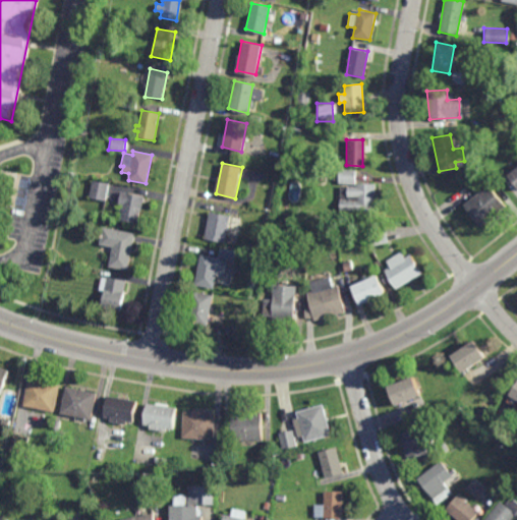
[(516,168),(516,186),(508,175),(516,168)]
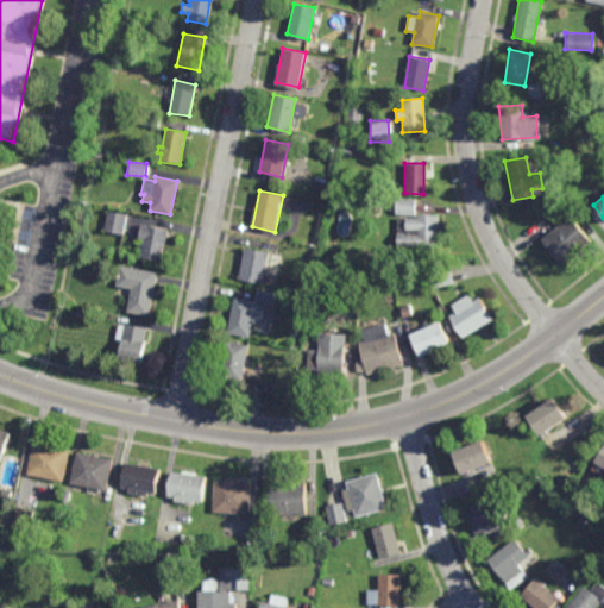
[(413,198),(392,198),(394,215),(414,215),(413,198)]
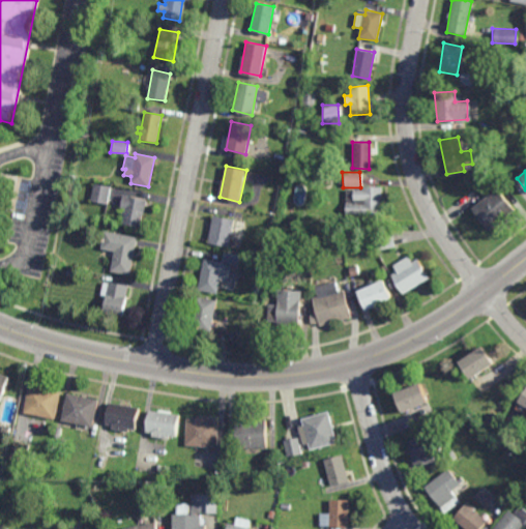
[(109,185),(91,183),(89,201),(107,203),(109,185)]
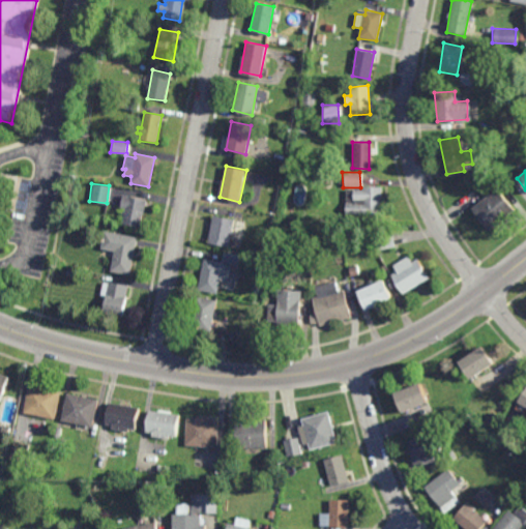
[(381,186),(381,213),(345,214),(345,205),(364,204),(364,199),(353,200),(352,189),(361,189),(361,186),(381,186)]
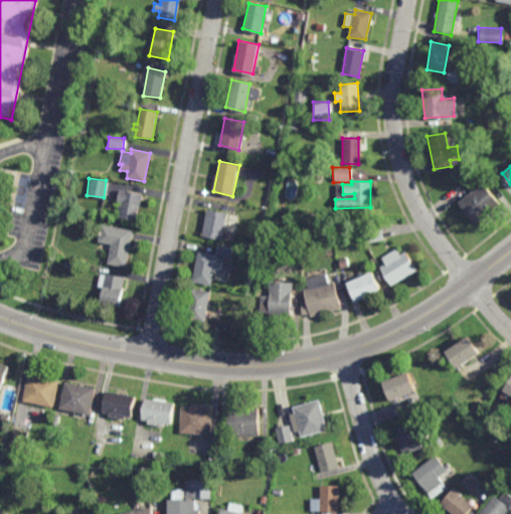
[(482,183),(498,205),(474,222),(458,202),(482,183)]
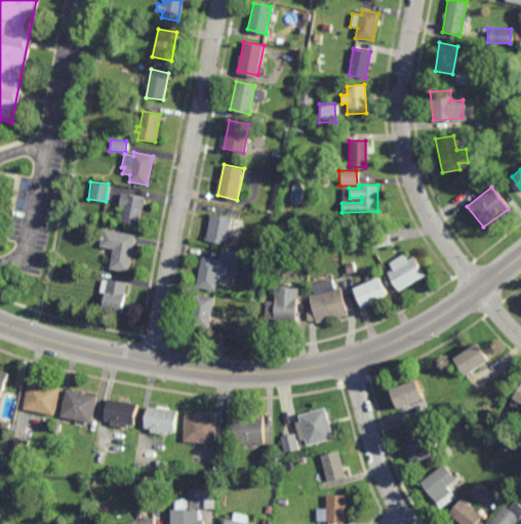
[(123,193),(146,198),(139,226),(122,222),(125,206),(119,205),(123,193)]
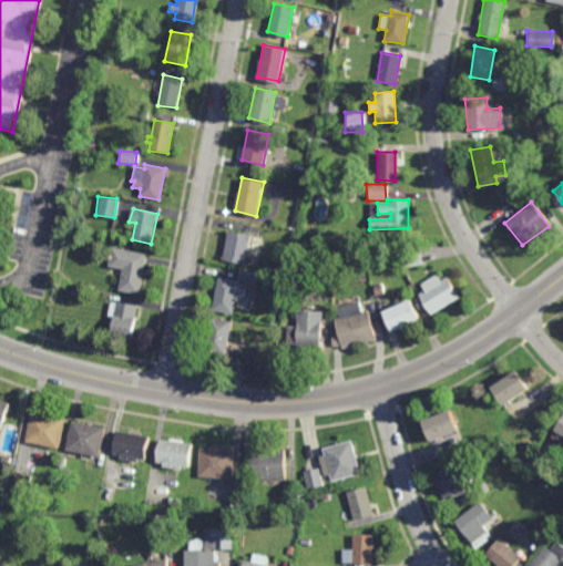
[(222,259),(254,266),(258,238),(227,232),(222,259)]
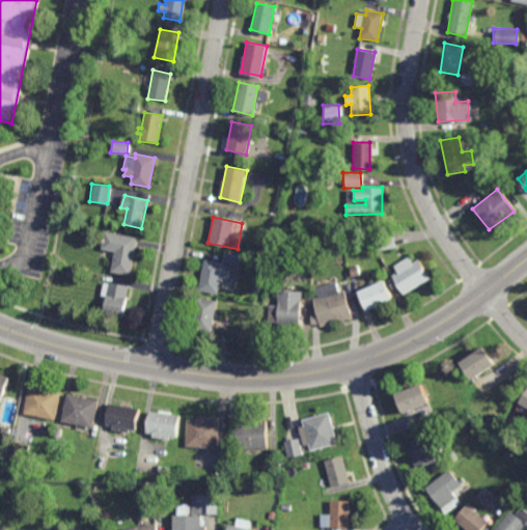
[(104,231),(137,238),(130,275),(111,272),(114,252),(102,250),(104,231)]
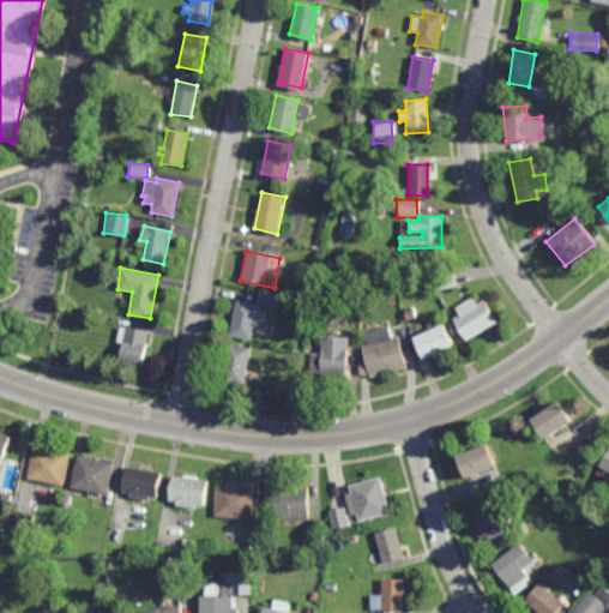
[(230,335),(252,340),(257,305),(235,300),(230,335)]
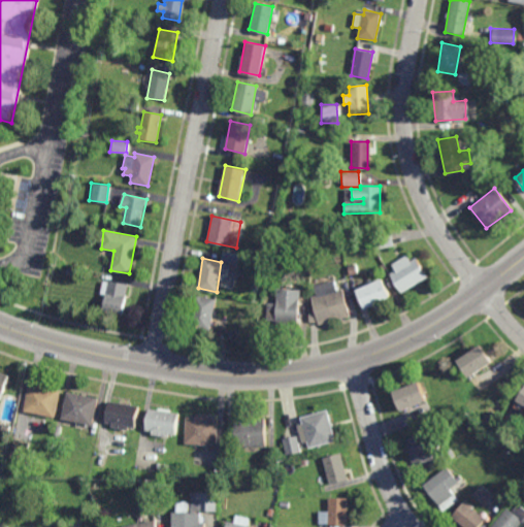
[(399,292),(426,276),(415,258),(410,261),(406,258),(392,265),(396,270),(389,273),(399,292)]
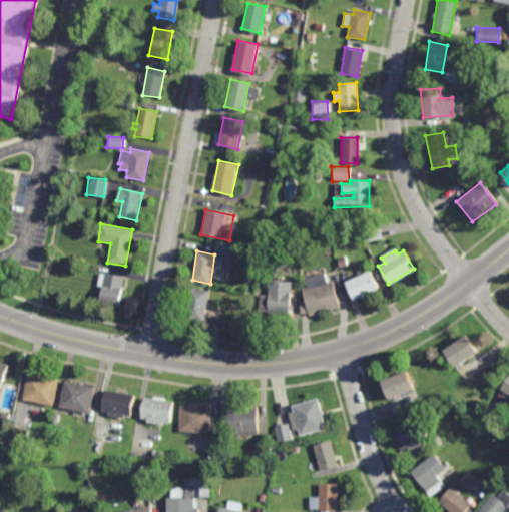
[(123,277),(118,307),(100,305),(103,288),(96,286),(99,273),(123,277)]
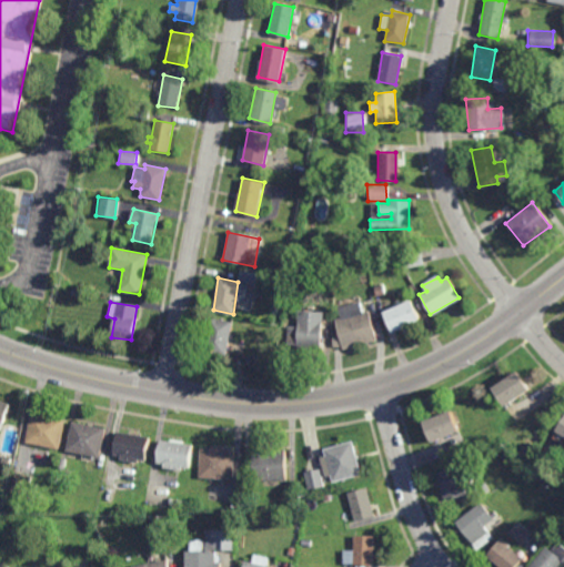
[(392,331),(420,319),(411,302),(386,313),(392,331)]
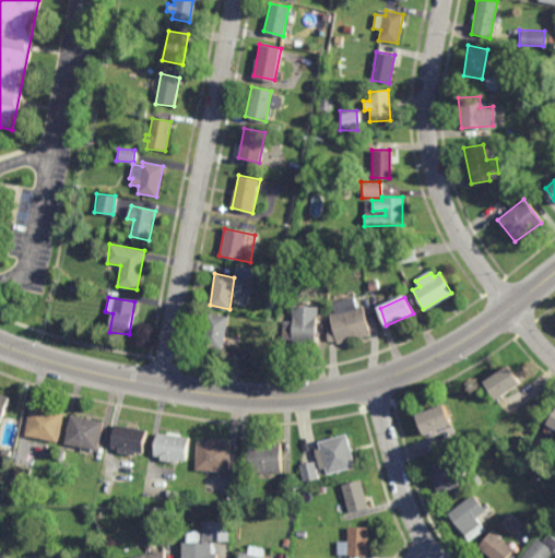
[(335,342),(370,335),(362,306),(355,308),(353,298),(331,304),(334,313),(328,313),(335,342)]
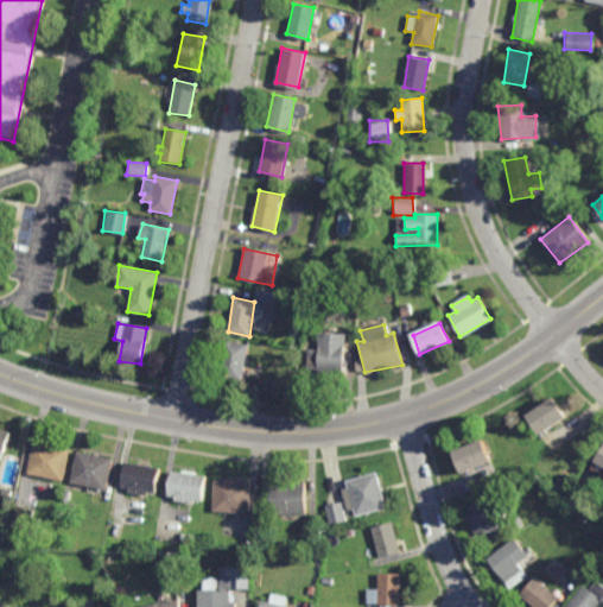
[(342,374),(342,334),(317,333),(317,373),(342,374)]
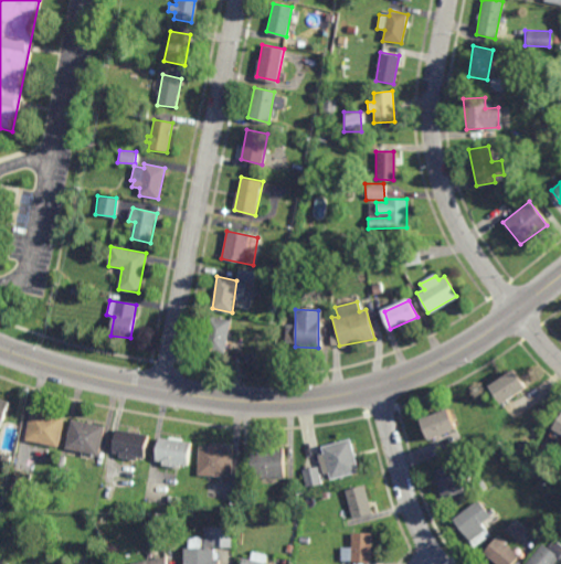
[(203,348),(225,351),(232,320),(209,316),(203,348)]
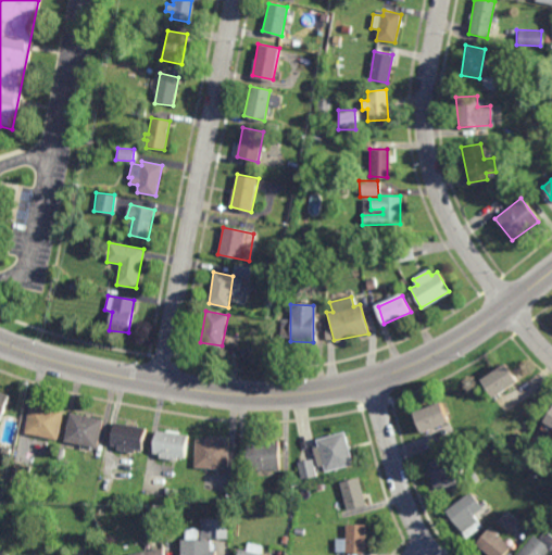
[(494,399),(518,381),(506,364),(481,380),(494,399)]
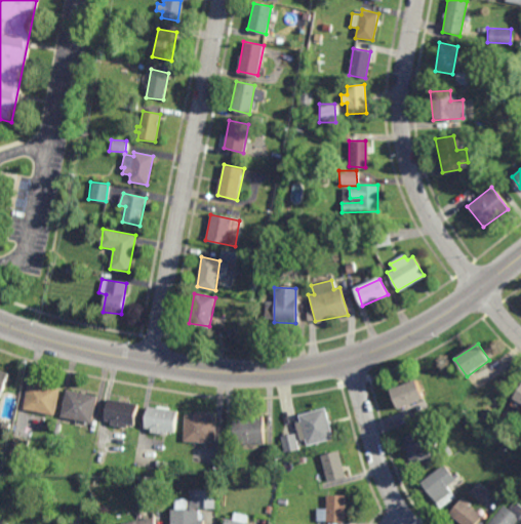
[(0,391),(3,392),(9,374),(0,370),(0,391)]
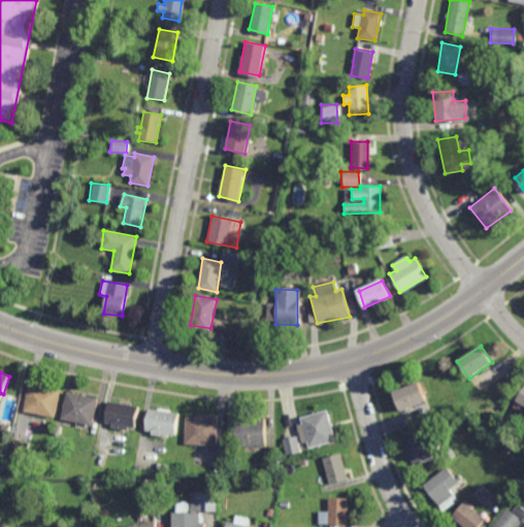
[(523,404),(514,398),(523,382),(523,404)]
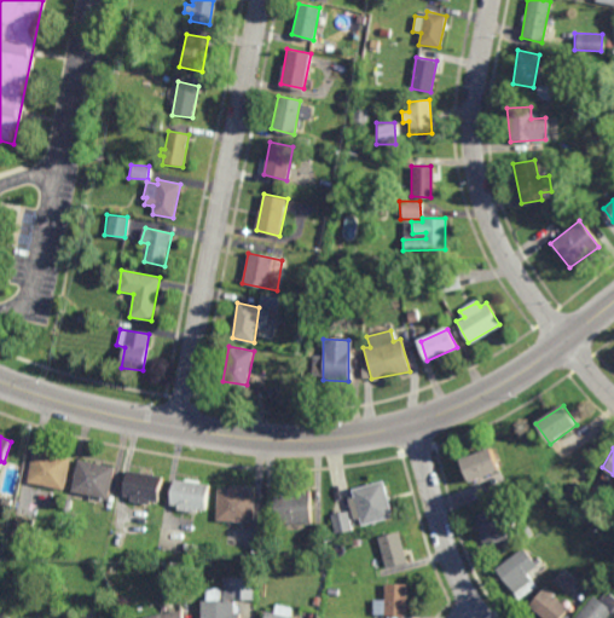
[(70,456),(64,489),(52,486),(51,491),(47,491),(47,486),(40,484),(39,489),(35,489),(36,484),(25,481),(33,449),(70,456)]
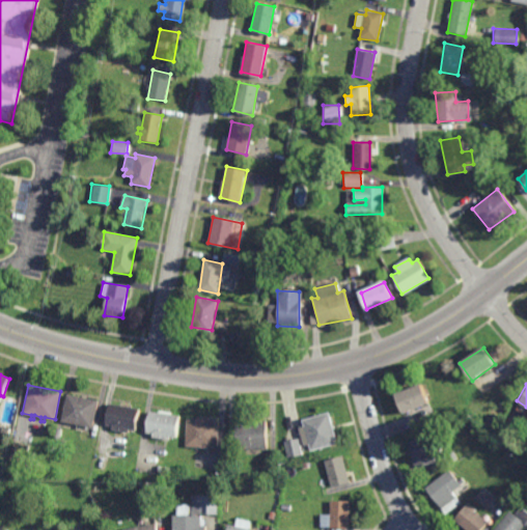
[(403,414),(428,405),(420,385),(396,394),(403,414)]
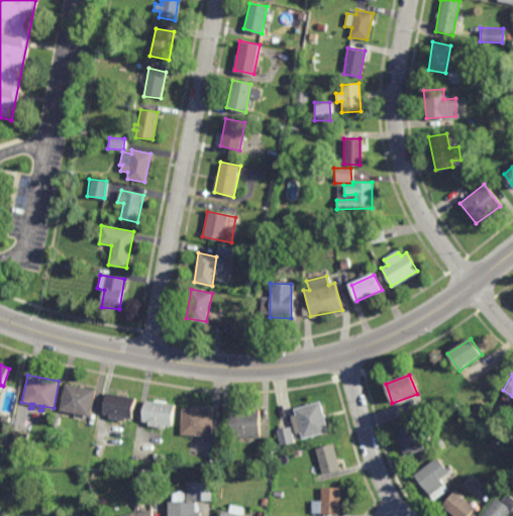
[(90,415),(60,409),(65,382),(95,389),(90,415)]
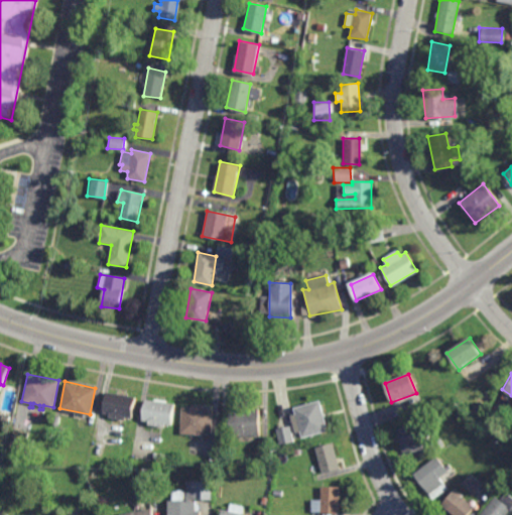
[(130,418),(124,417),(124,420),(106,417),(107,413),(101,412),(105,391),(134,396),(130,418)]
